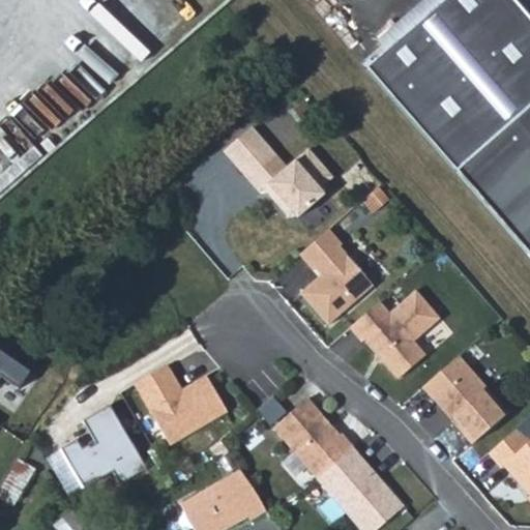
[(443,0),(366,68),(529,255),(529,19),(513,0),(443,0)]
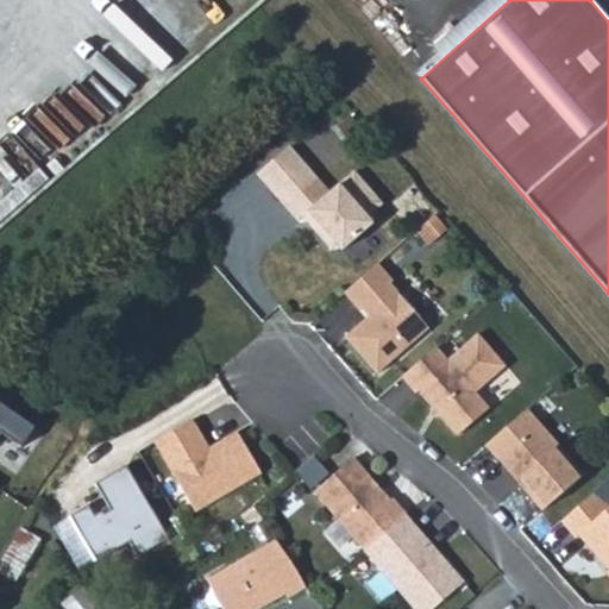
[(316,176),(283,206),(297,221),(302,217),(308,212),(320,226),(318,234),(331,250),(340,249),(341,251),(374,225),(368,218),(383,203),(356,171),(331,193),(316,176)]
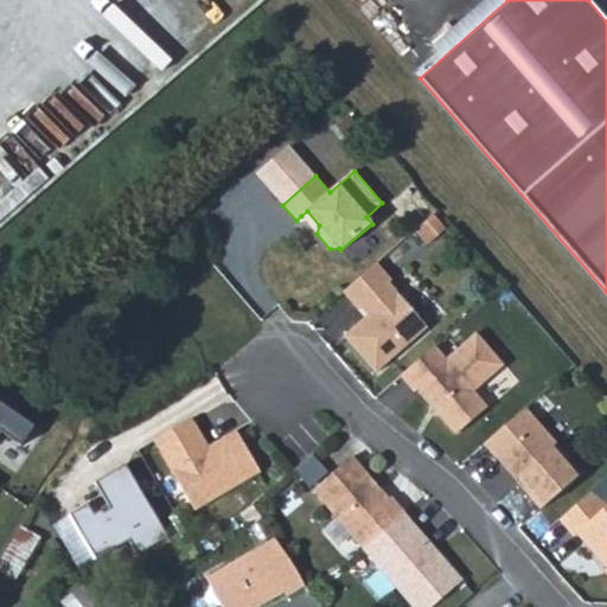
[(307,211),(301,216),(317,234),(319,225),(307,211)]
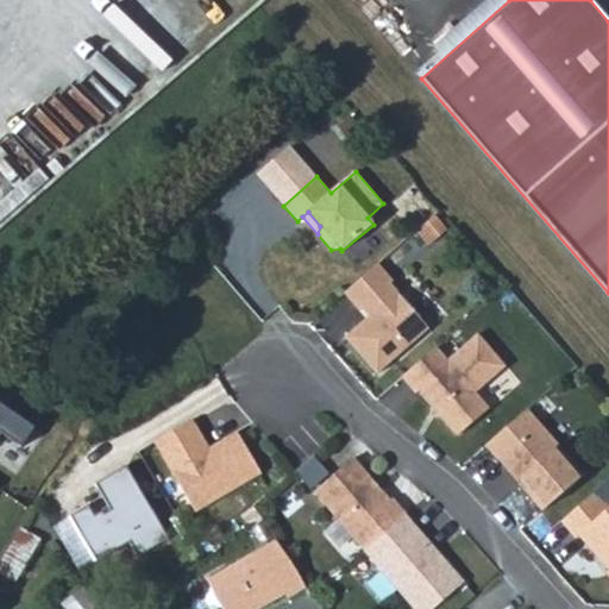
[(393,283),(377,264),(344,294),(359,312),(365,306),(374,314),(345,339),(376,375),(428,330),(390,286),(393,283)]
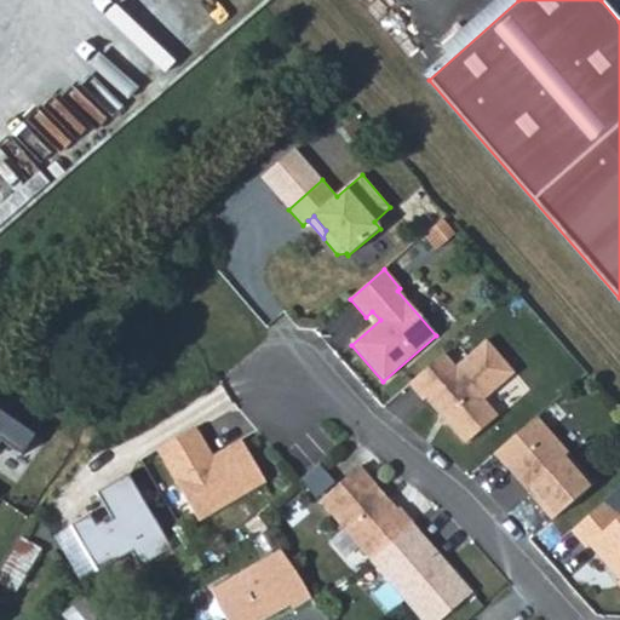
[(443,355),(408,385),(423,401),(426,399),(465,445),(498,417),(483,401),(514,374),(486,342),(455,368),(443,355)]
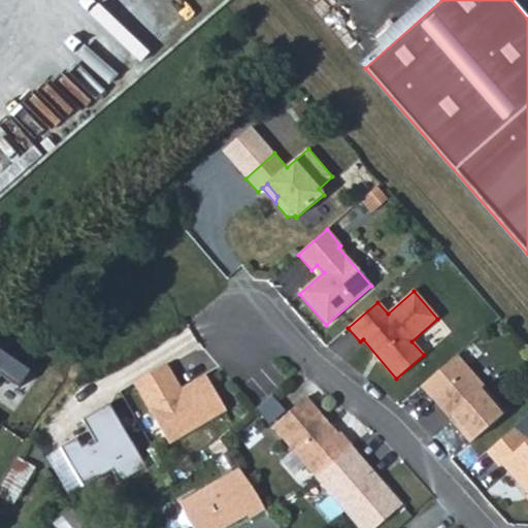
[(0,350),(0,375),(1,374),(20,387),(30,371),(0,350)]
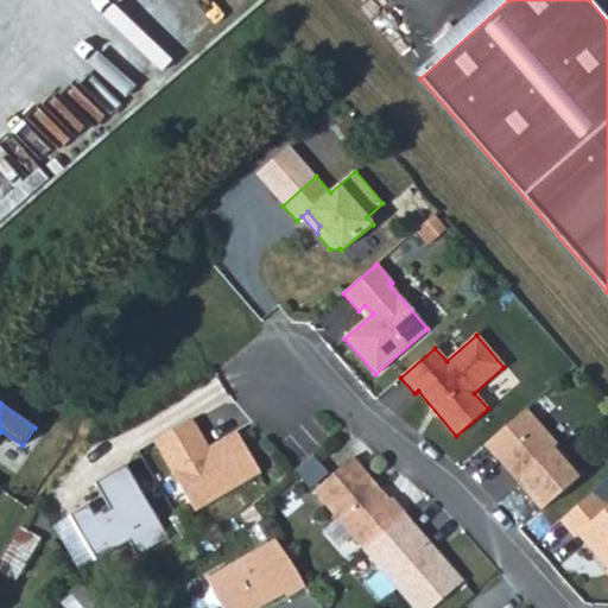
[(526,410),(485,447),(498,462),(500,460),(520,482),(518,485),(542,511),(583,475),(526,410)]
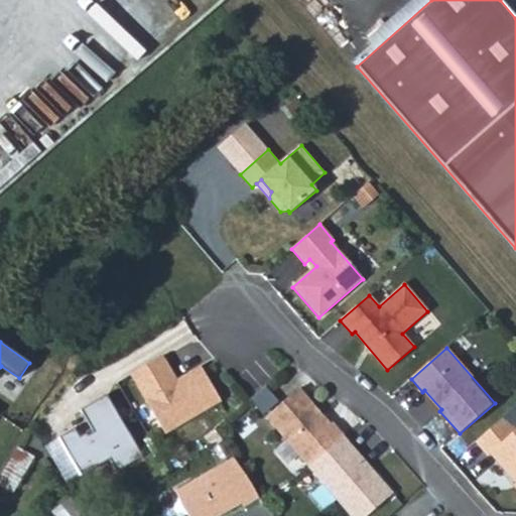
[(169,371),(161,356),(129,375),(163,434),(220,402),(200,367),(175,381),(169,384),(163,375),(169,371)]
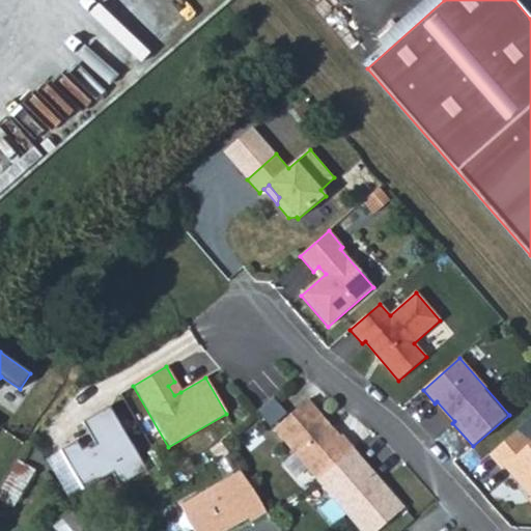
[(174,382),(168,386),(174,395),(180,392),(174,382)]
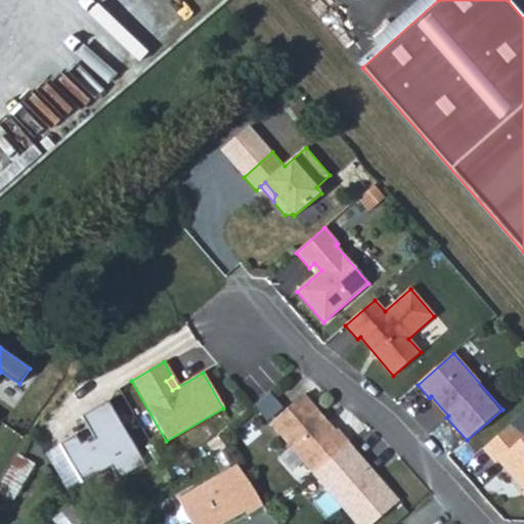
[(320,413),(304,395),(270,425),(313,475),(349,444),(349,443),(338,430),(336,432),(328,423),(322,422),(319,419),(320,413)]
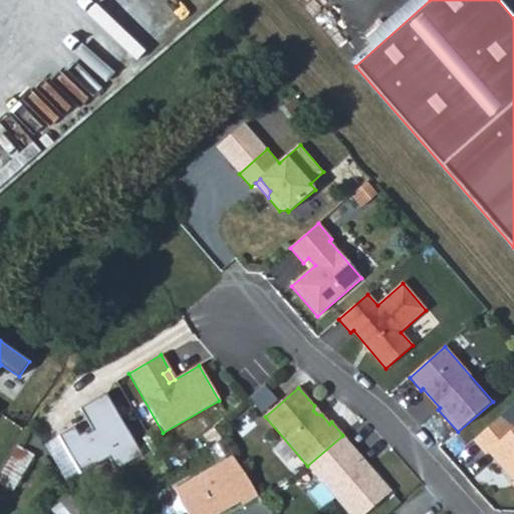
[(116,469),(143,454),(106,393),(81,407),(94,430),(88,433),(86,430),(80,434),(75,426),(60,434),(82,472),(109,456),(116,469)]
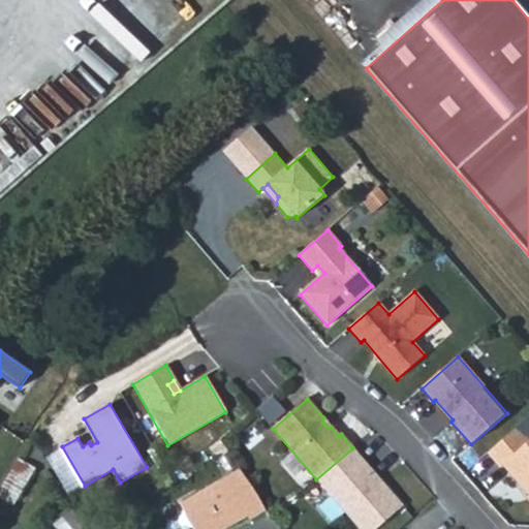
[(528,441),(518,429),(488,455),(501,469),(503,466),(521,487),(527,487),(528,489),(528,497),(528,499),(528,441)]
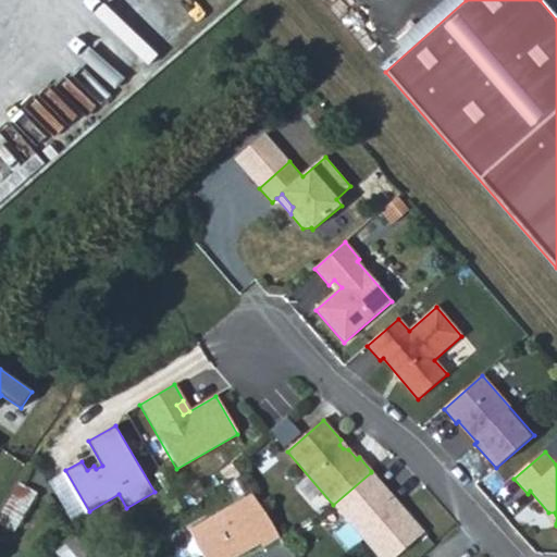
[(383,486),(371,472),(333,505),(376,556),(397,556),(424,534),(400,507),(398,509),(381,489),(383,486)]
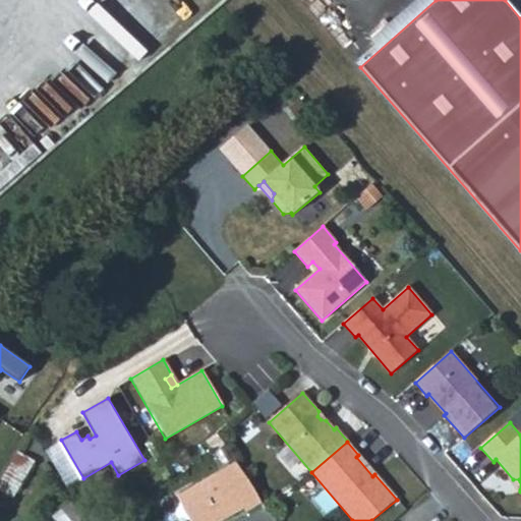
[(374,474),(358,455),(356,457),(372,476),(374,474)]
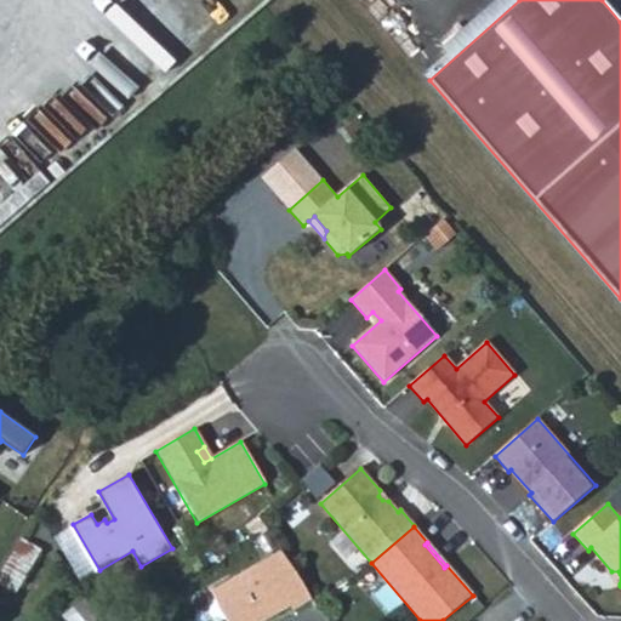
[(311,599),(281,552),(210,593),(226,620),(265,620),(290,607),(292,610),(311,599)]
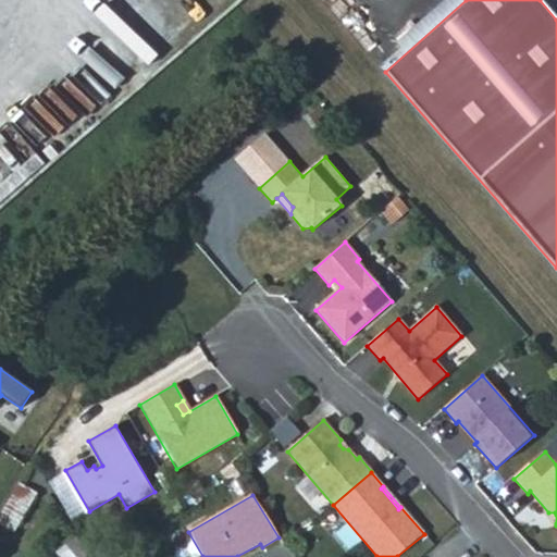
[(99,527),(89,532),(97,547),(107,542),(99,527)]
